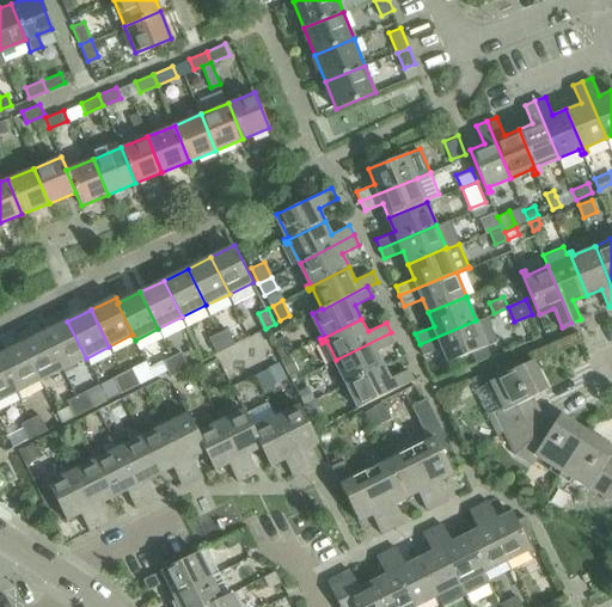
[(487,345),(476,320),(420,344),(424,354),(442,347),(448,361),(487,345)]
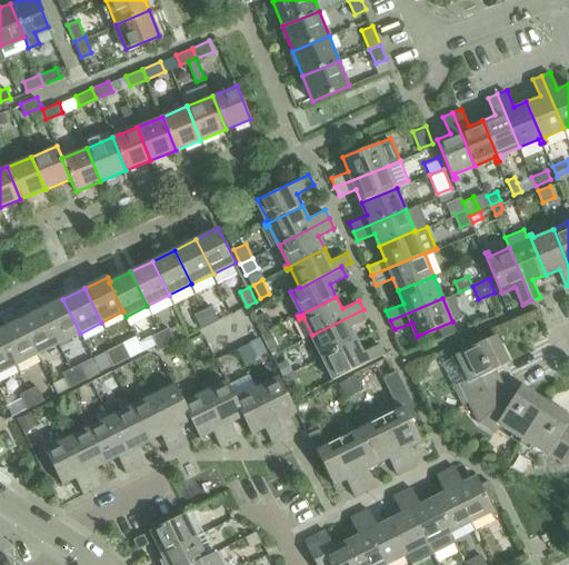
[(62,299),(41,309),(59,344),(80,334),(62,299)]
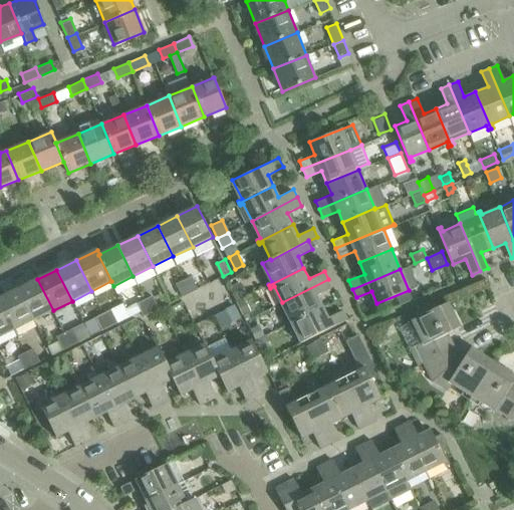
[(193,275),(184,279),(191,292),(199,288),(193,275)]
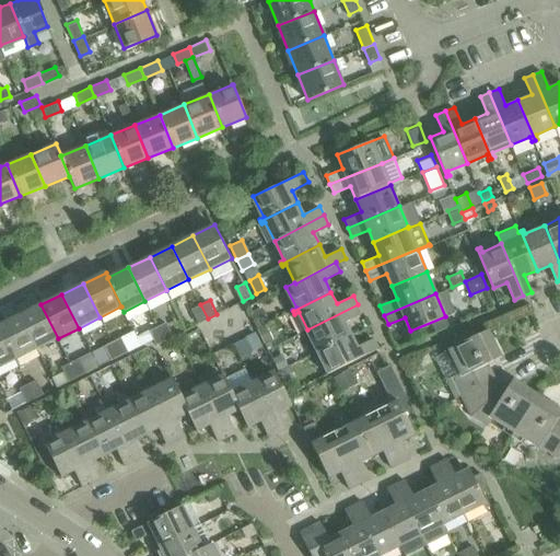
[(41,304),(20,315),(36,349),(58,338),(41,304)]
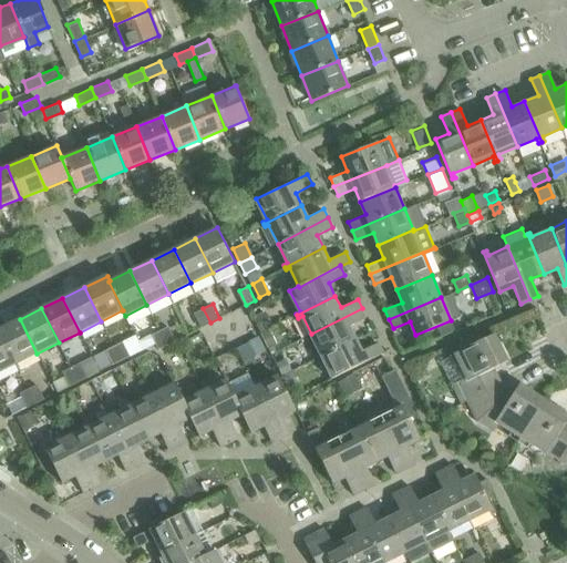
[(202,326),(210,323),(203,308),(195,313),(202,326)]
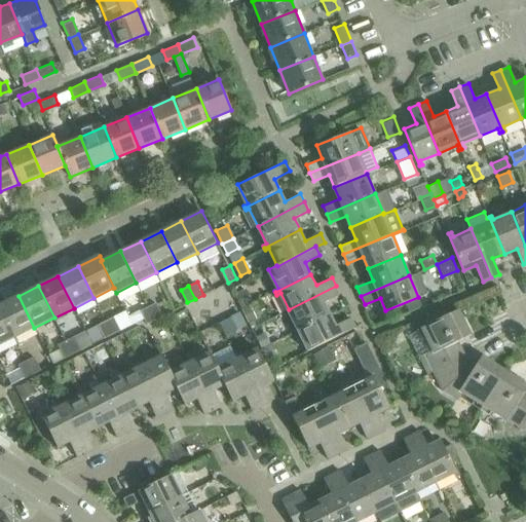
[(340,294),(336,286),(289,309),(298,328),(294,330),(295,332),(331,314),(325,302),(340,294)]
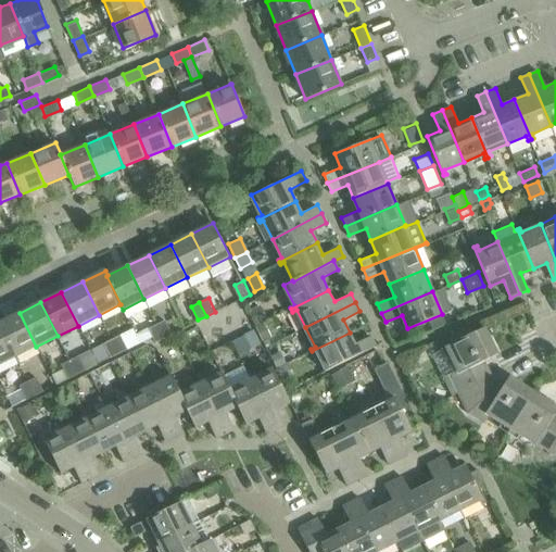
[(261,303),(250,308),(257,325),(265,321),(268,320),(261,303)]
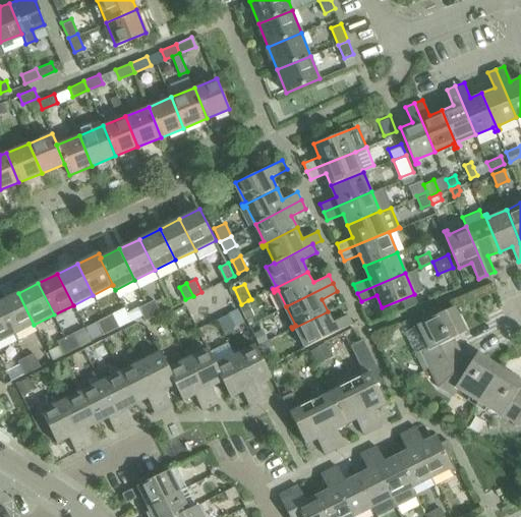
[(18,293),(0,301),(0,305),(14,335),(34,325),(18,293)]
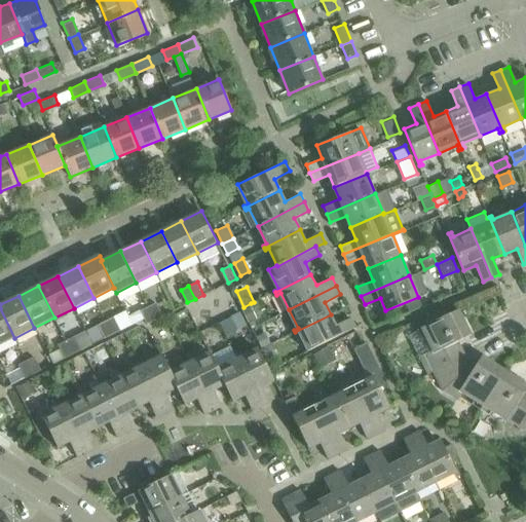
[(155,301),(147,305),(154,319),(161,314),(155,301)]
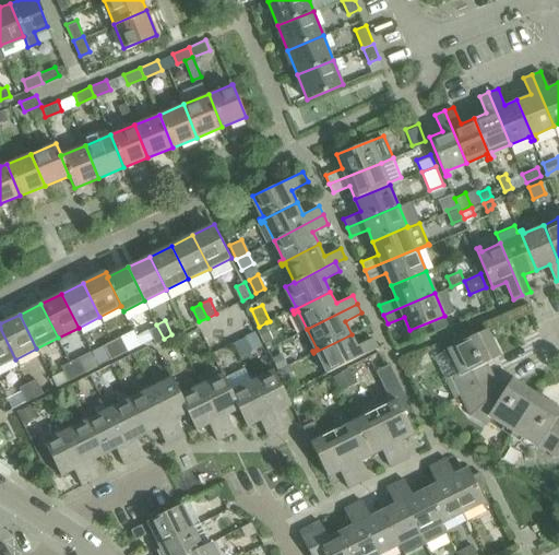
[(266,322),(259,327),(261,330),(265,340),(274,337),(266,322)]
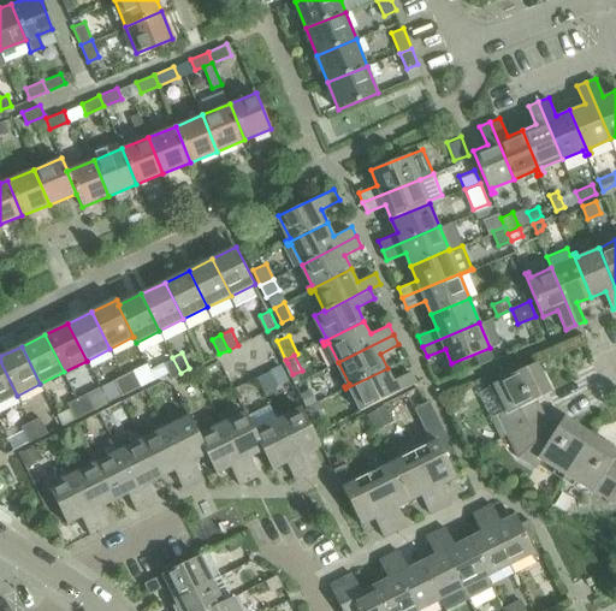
[(171,378),(181,373),(172,357),(164,362),(171,378)]
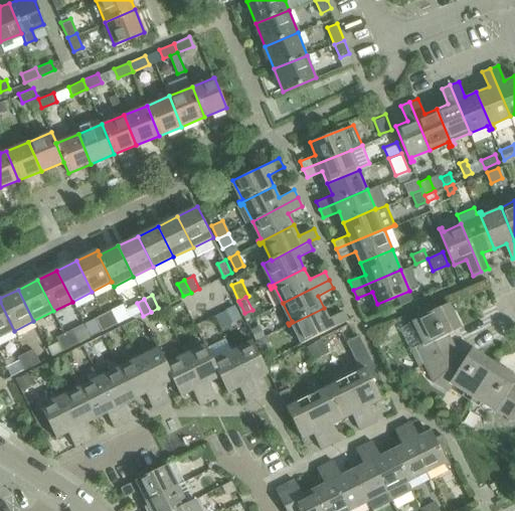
[(0,337),(14,331),(0,302),(0,337)]
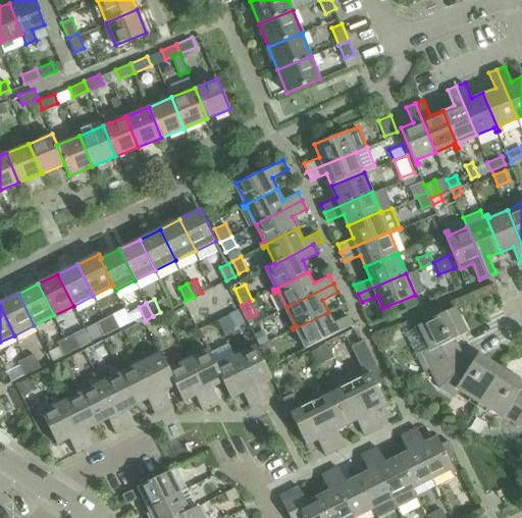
[(419,324),(406,331),(416,353),(422,351),(430,367),(458,353),(451,340),(466,331),(455,306),(419,324)]
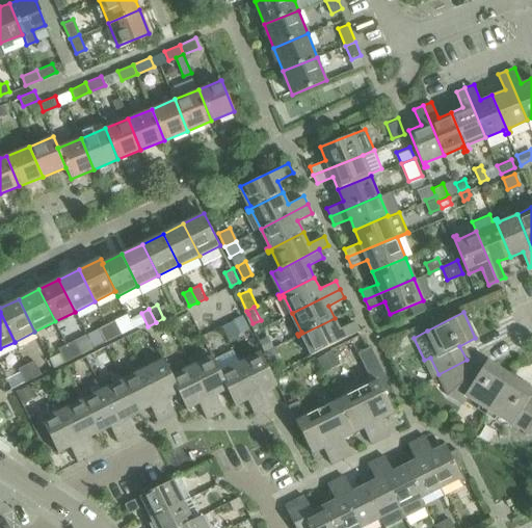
[(242,314),(234,319),(240,332),(249,327),(242,314)]
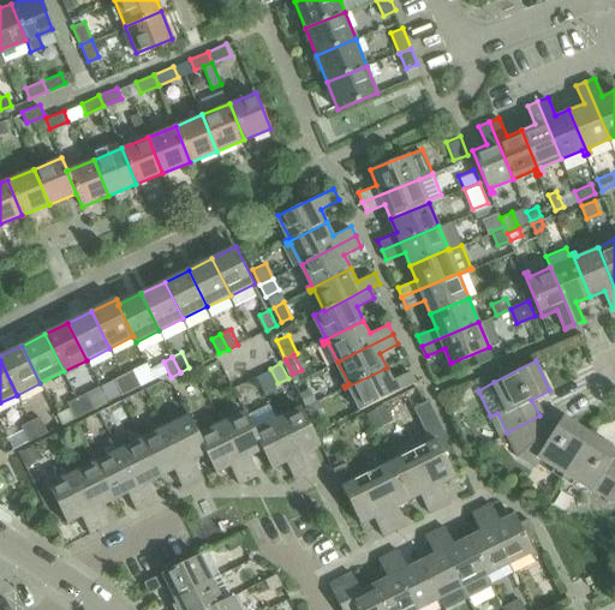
[(393,380),(387,368),(345,388),(346,390),(351,388),(362,408),(416,382),(411,371),(393,380)]
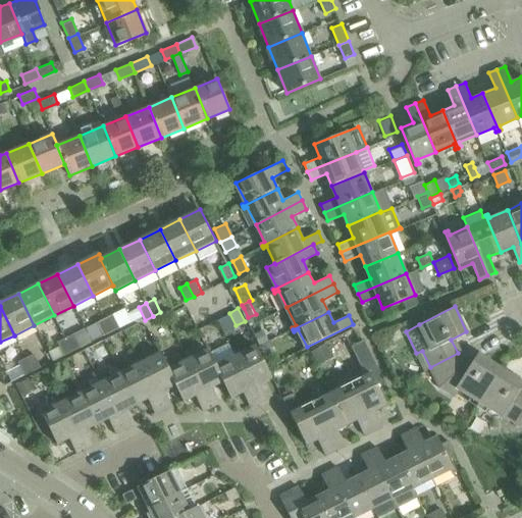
[(111,313),(104,317),(110,330),(118,326),(111,313)]
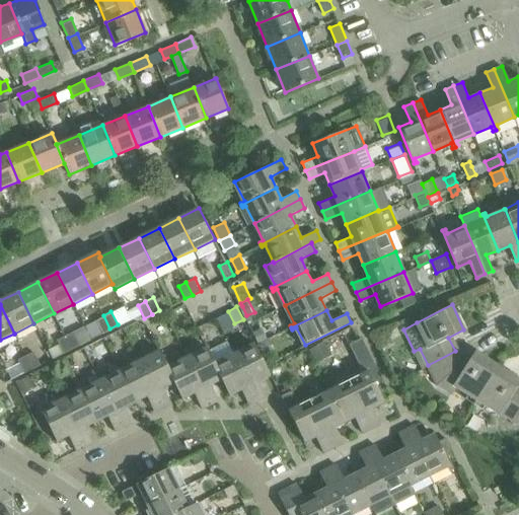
[(102,333),(109,328),(103,315),(95,319),(102,333)]
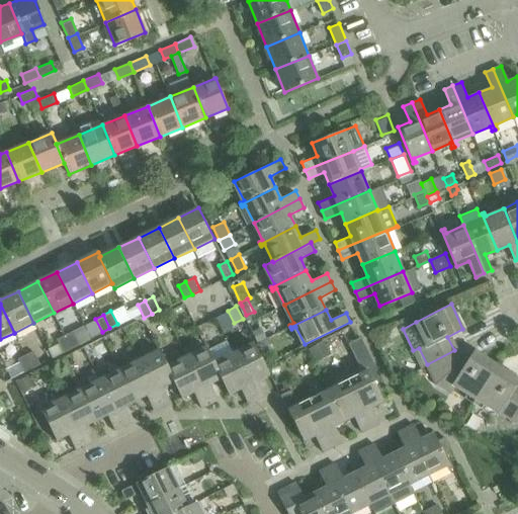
[(261,326),(253,330),(259,341),(266,337),(261,326)]
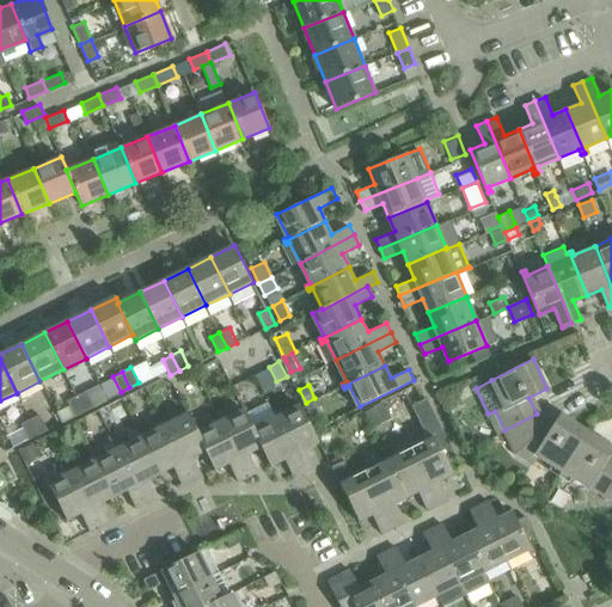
[(85,390),(75,394),(84,410),(93,405),(85,390)]
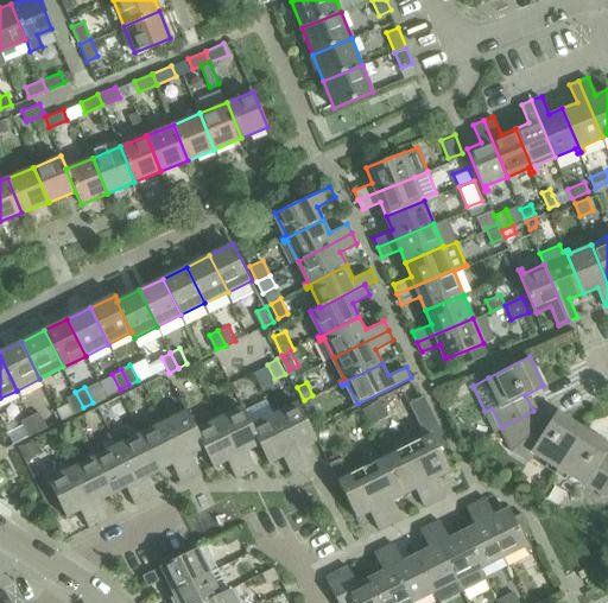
[(74,412),(83,407),(75,392),(67,397),(74,412)]
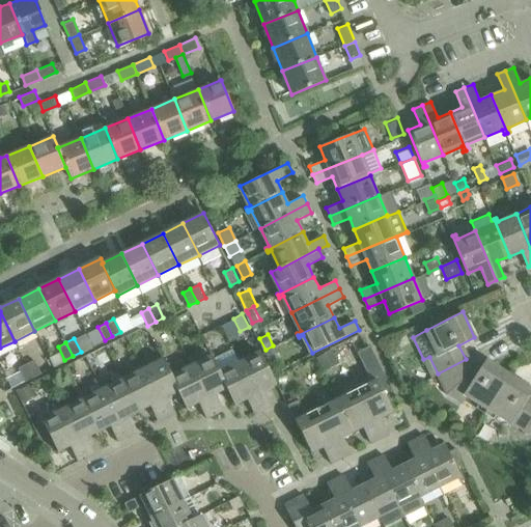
[(387,397),(395,393),(370,344),(358,352),(372,381),(307,413),(300,398),(289,404),(312,451),(324,446),(332,462),(350,453),(342,437),(363,426),(371,442),(390,433),(382,417),(393,411),(387,397)]
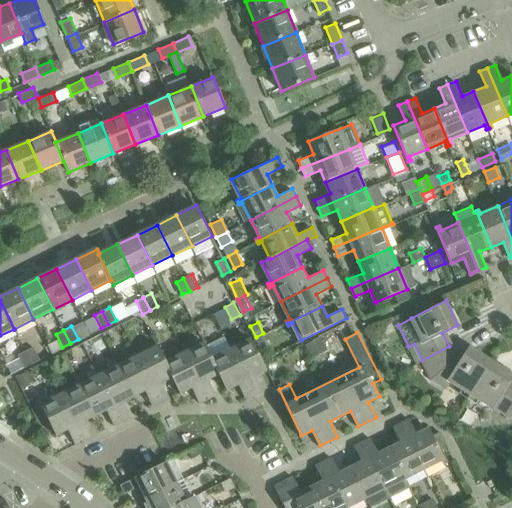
[(101,333),(94,336),(105,357),(111,354),(101,333)]
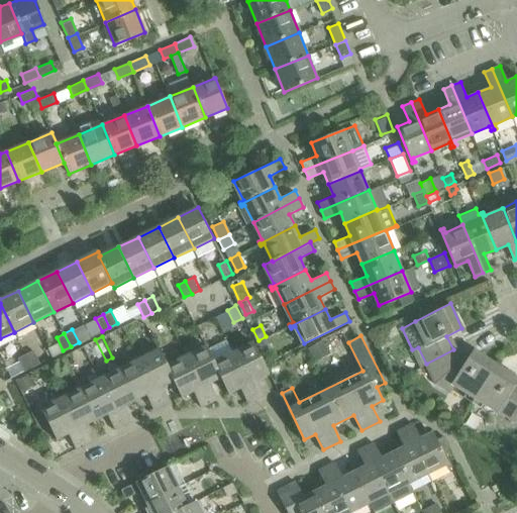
[(213,336),(205,340),(207,344),(212,354),(221,350),(213,336)]
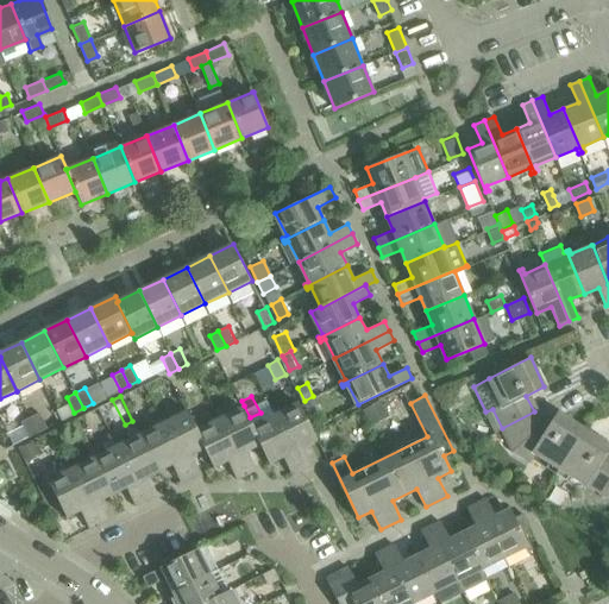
[(314,397),(305,402),(311,414),(320,409),(314,397)]
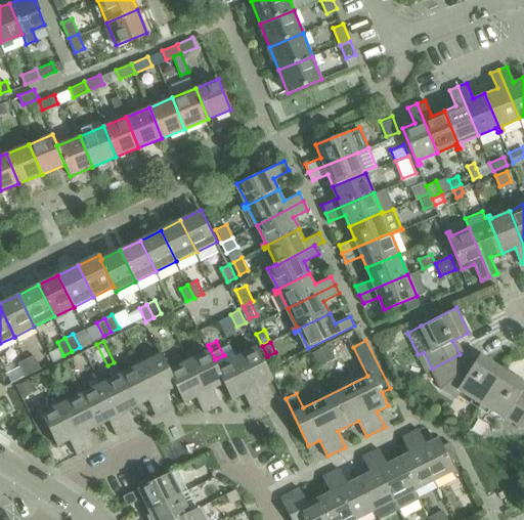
[(328,345),(311,352),(318,365),(334,357),(328,345)]
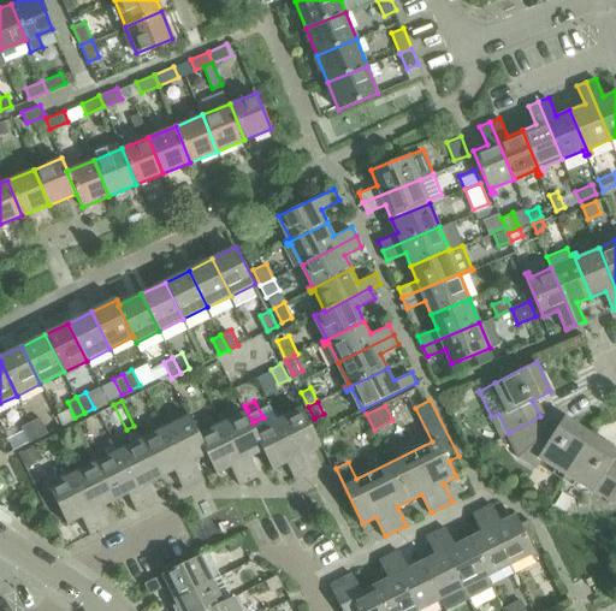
[(108,407),(100,410),(105,420),(113,416),(108,407)]
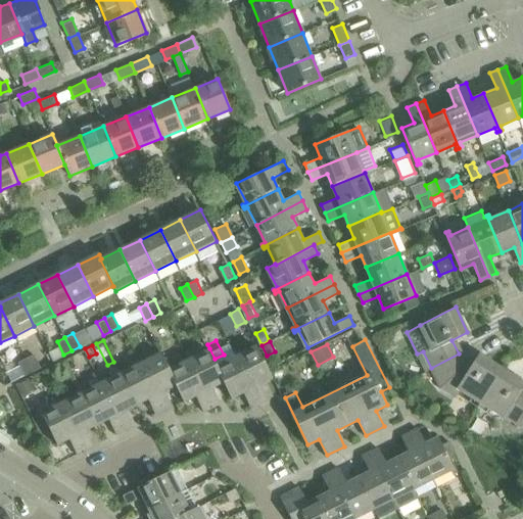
[(256,345),(237,355),(260,403),(269,398),(260,383),(273,377),(256,345)]
